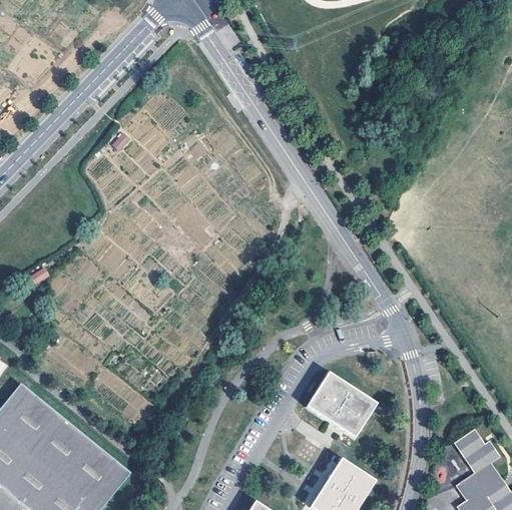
[(126,132),(116,144),(122,149),(132,138),(126,132)]
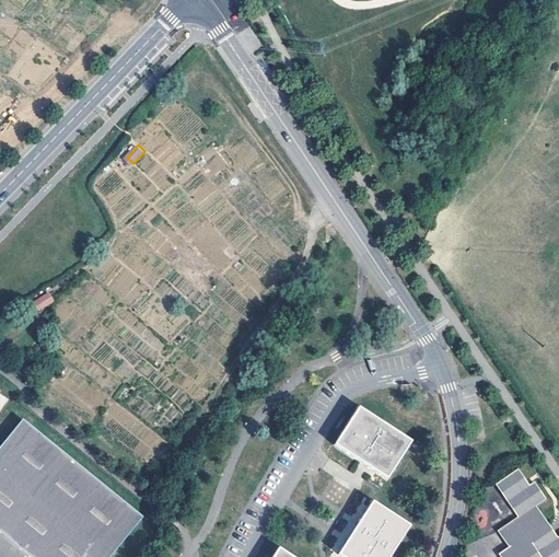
[(53,292),(38,302),(43,309),(57,300),(53,292)]
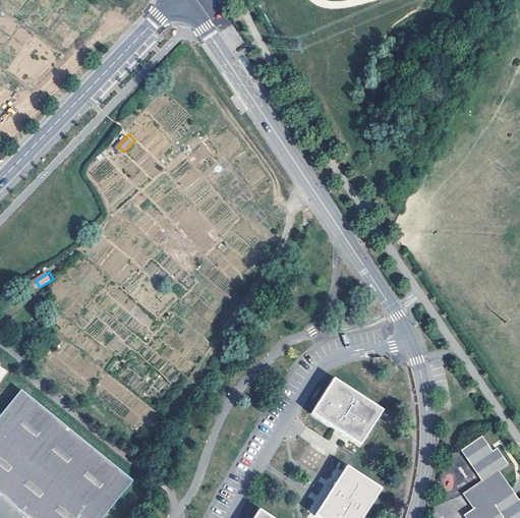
[(207,303),(220,315),(228,306),(215,295),(207,303)]
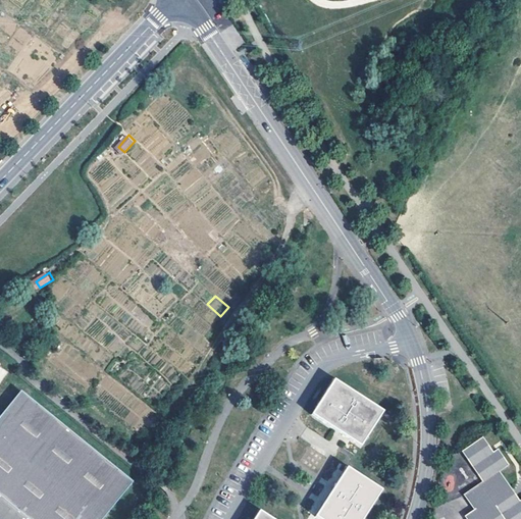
[(237,342),(245,328),(239,325),(230,338),(237,342)]
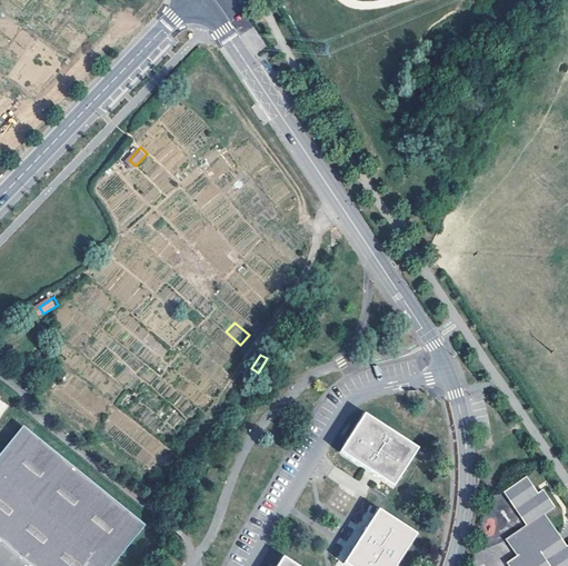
[(365,411),(341,449),(370,468),(394,484),(418,446),(365,411)]
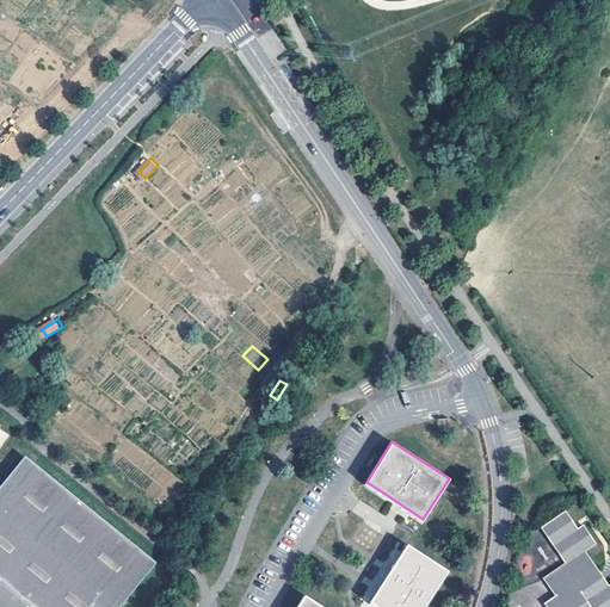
[(118,606),(156,557),(23,454),(0,483),(0,606),(118,606)]
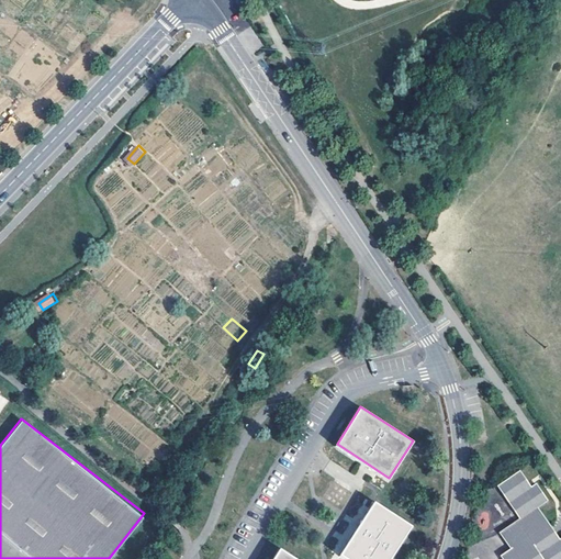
[(520,468),(498,483),(522,515),(501,529),(512,545),(502,552),(506,558),(560,558),(560,537),(538,505),(548,498),(537,481),(531,484),(520,468)]
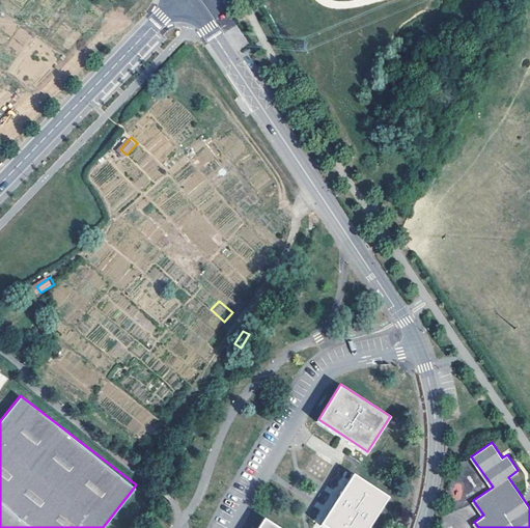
[(341,493),(322,523),(329,527),(368,527),(389,496),(354,473),(341,493)]
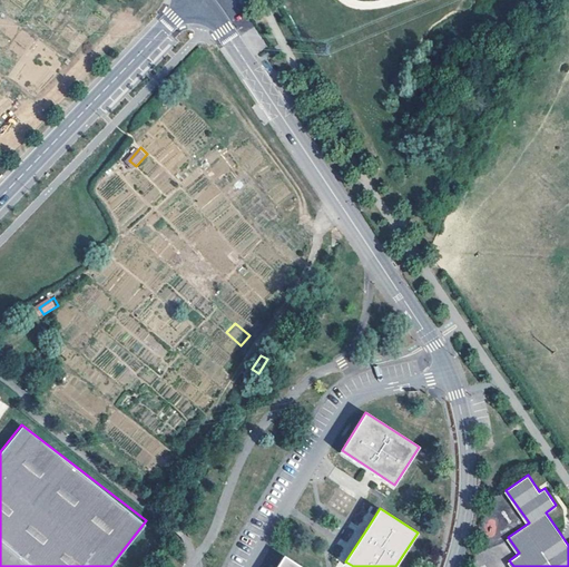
[(302,566),(284,556),(276,566),(302,566)]
